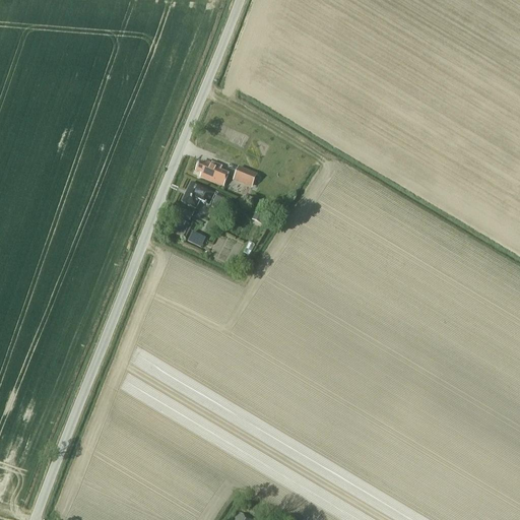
[(200,178),(215,184),(223,188),(230,175),(220,172),(221,168),(212,164),(211,165),(206,163),(205,166),(199,163),(196,173),(201,175),(200,178)]
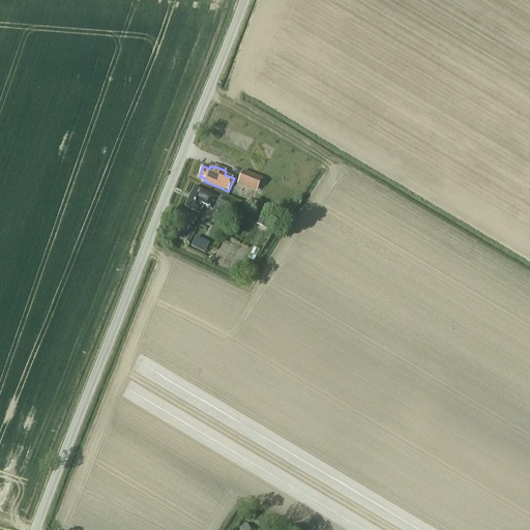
[(265,180),(243,171),(237,185),(257,193),(257,190),(261,192),(265,180)]
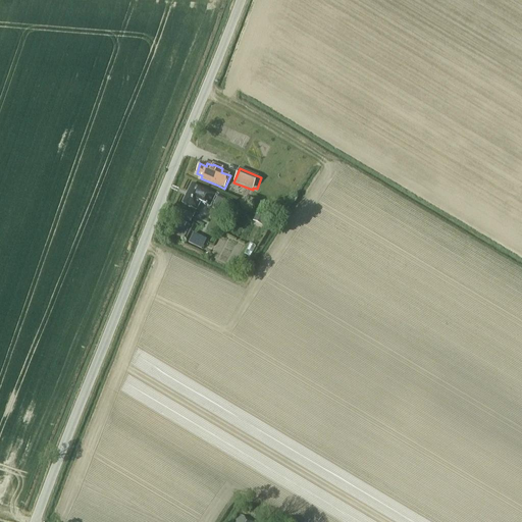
[(232,202),(220,196),(216,194),(215,196),(192,185),(183,204),(197,211),(200,203),(210,208),(211,205),(214,206),(214,207),(226,213),(232,202)]
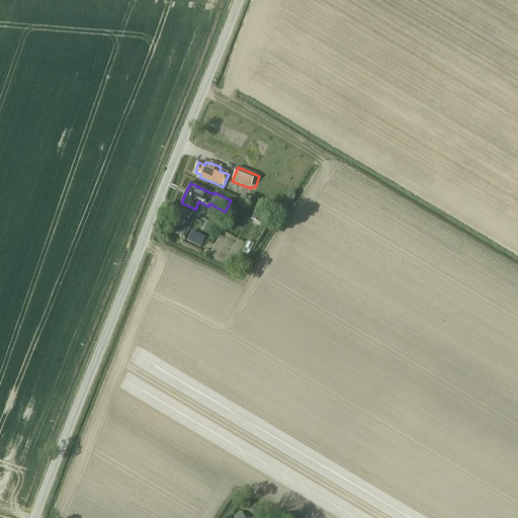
[(264,218),(254,213),(251,220),(260,225),(264,218)]
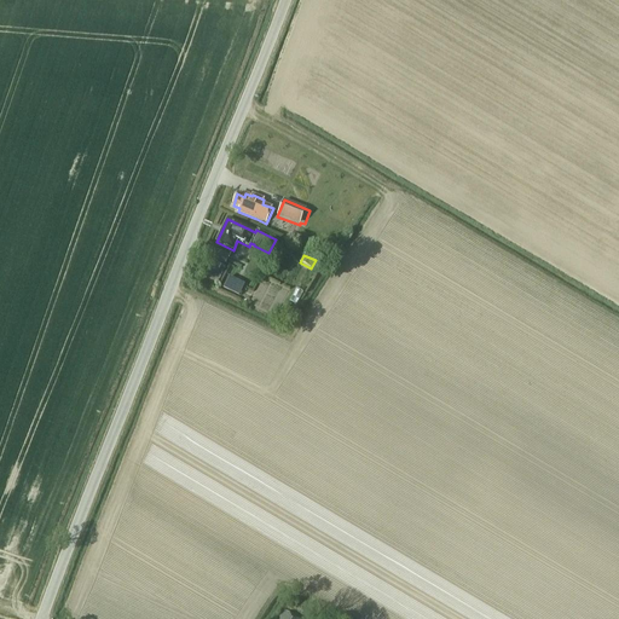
[(217,261),(209,277),(223,283),(230,267),(217,261)]
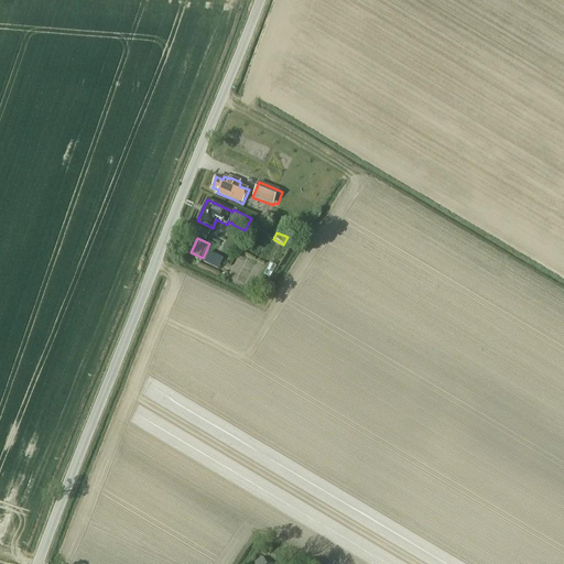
[(213,251),(206,262),(221,270),(227,259),(213,251)]
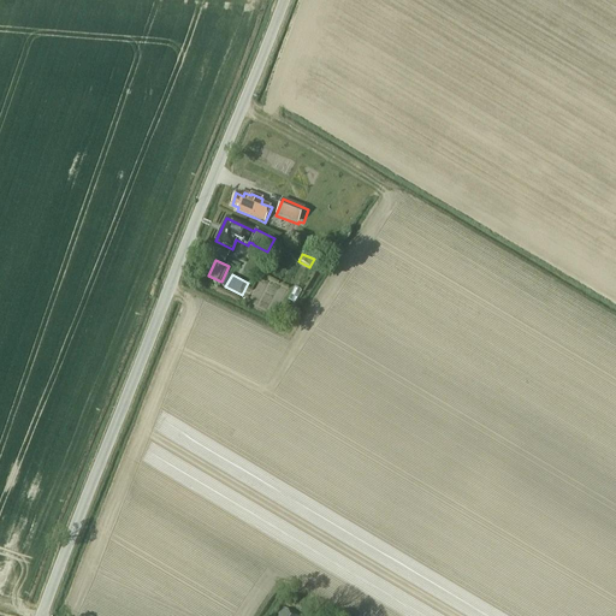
All buildings are outlined.
